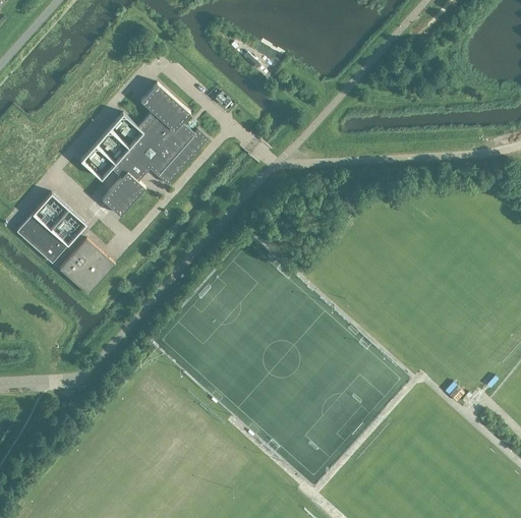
[(0,0),(0,9),(8,0),(0,0)]
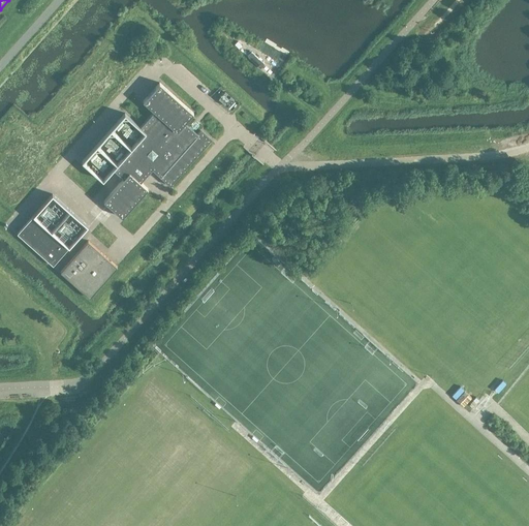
[(227,56),(237,63),(241,58),(231,51),(227,56)]
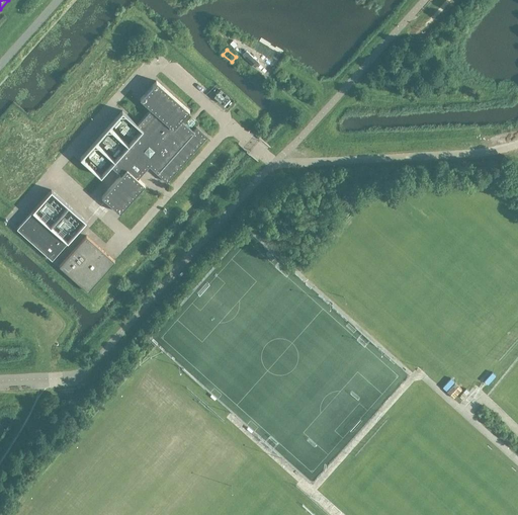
[(137,126),(122,113),(80,161),(101,179),(110,168),(121,177),(102,199),(119,216),(145,187),(138,181),(149,168),(157,175),(166,184),(206,140),(195,131),(187,140),(176,129),(189,113),(156,84),(140,101),(151,111),(137,126)]
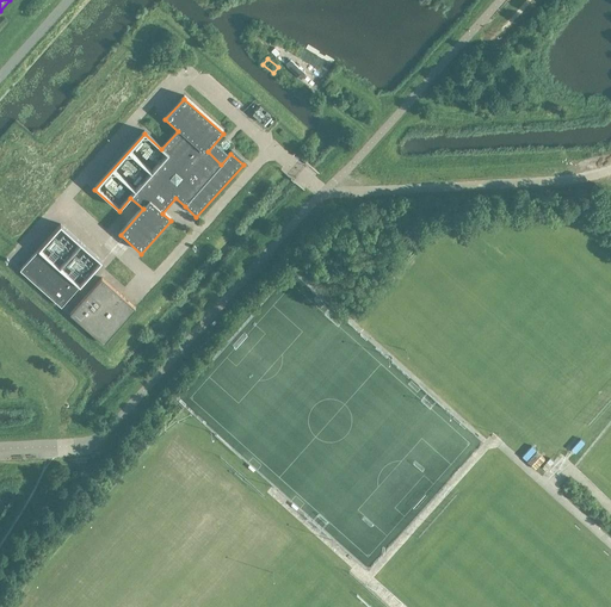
[(224,152),(230,144),(227,141),(220,148),(224,152)]
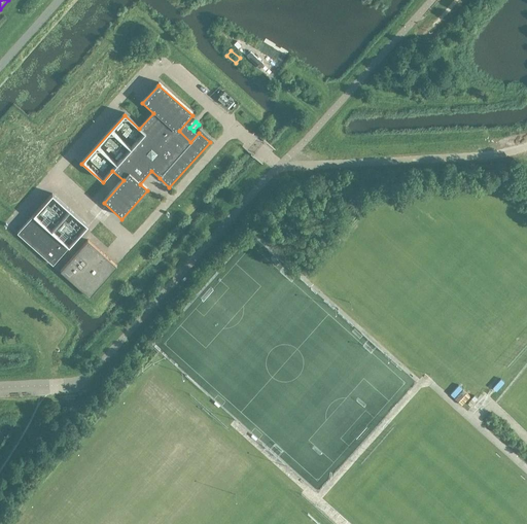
[(33,217),(18,236),(54,267),(69,248),(33,217)]
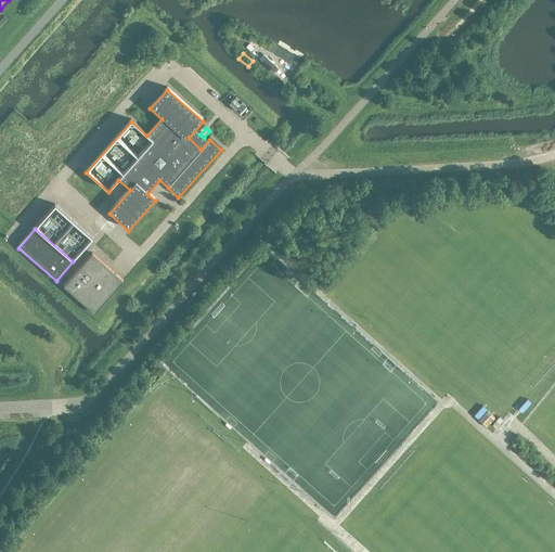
[(92,256),(63,289),(93,315),(123,283),(92,256)]
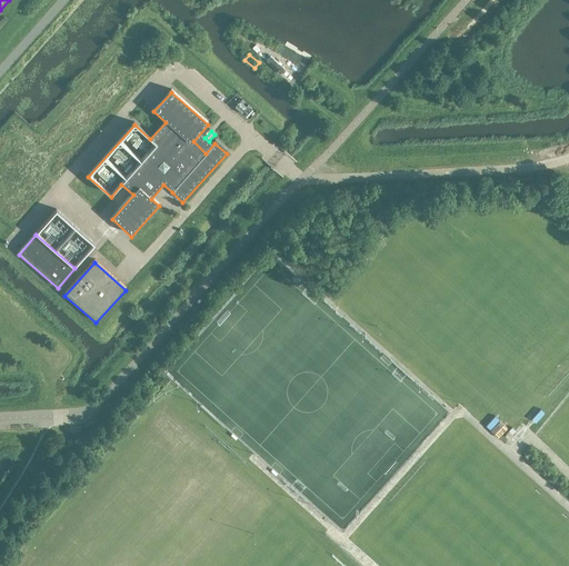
[(511,432),(503,424),(493,434),(501,442),(511,432)]
